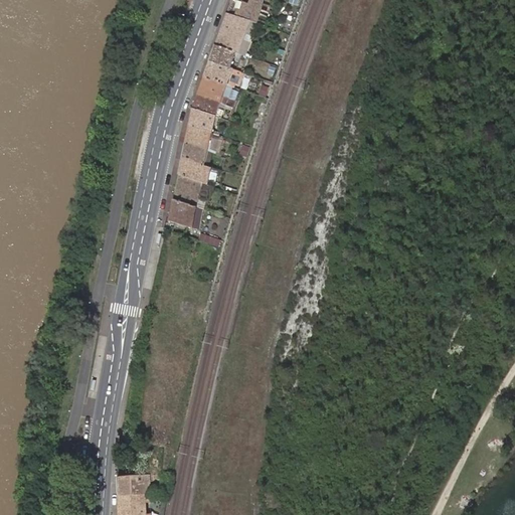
[(248,24),(256,0),(230,0),(224,15),(248,24)]
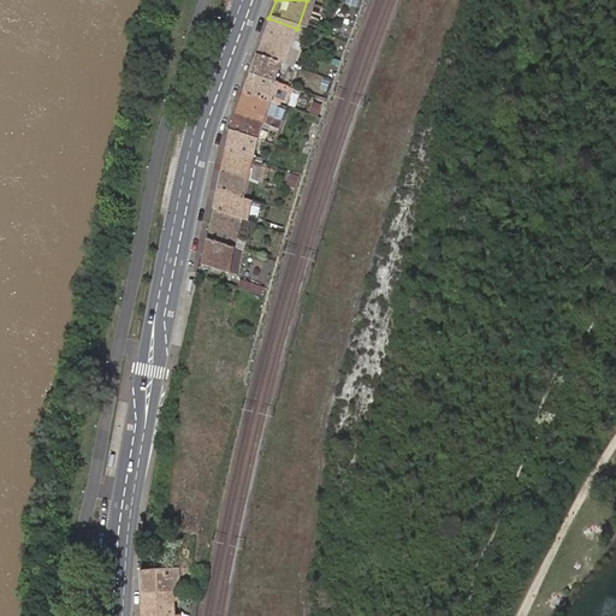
[(303,31),(314,0),(307,0),(297,29),(303,31)]
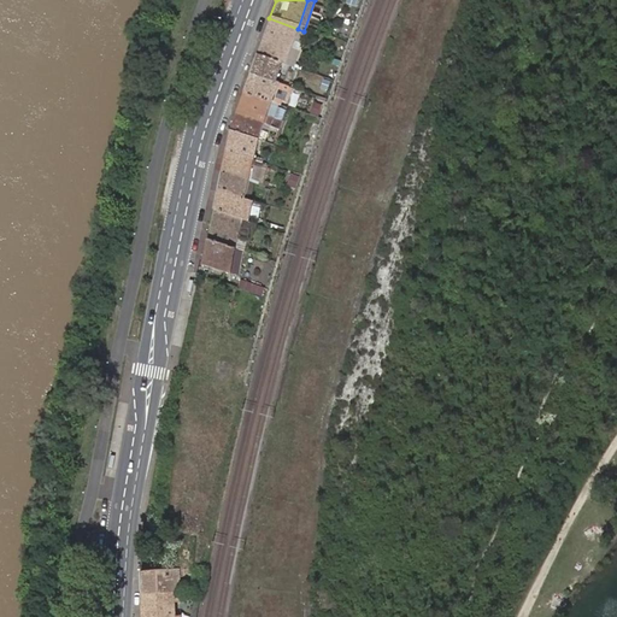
[(298,29),(269,18),(254,58),(280,68),(283,68),(298,29)]
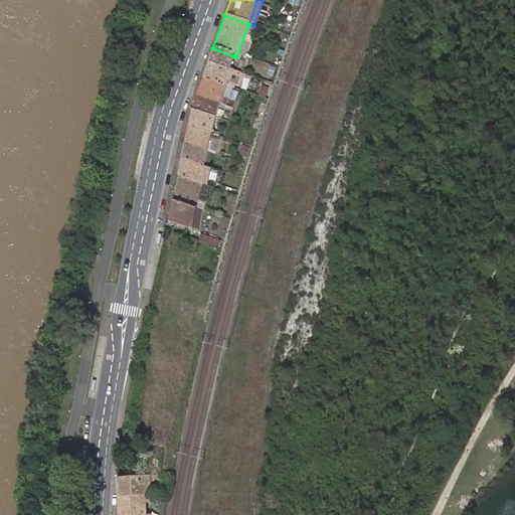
[(241,58),(253,26),(248,24),(236,56),(241,58)]
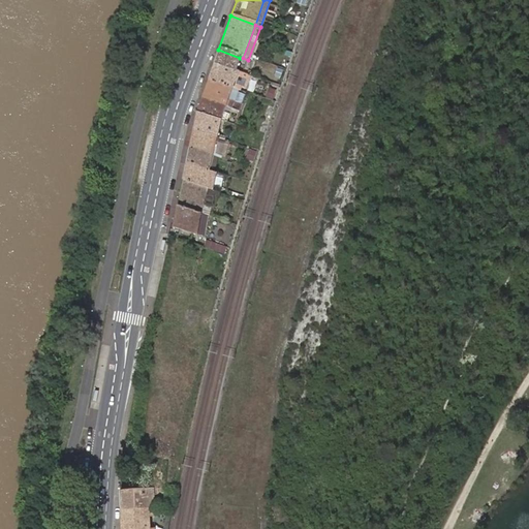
[(240,58),(218,50),(213,65),(235,73),(240,58)]
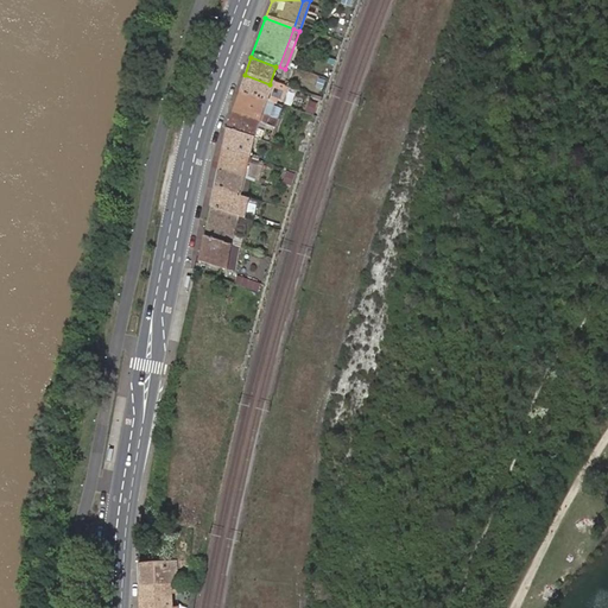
[(270,84),(245,75),(238,94),(279,108),(285,90),(270,84)]
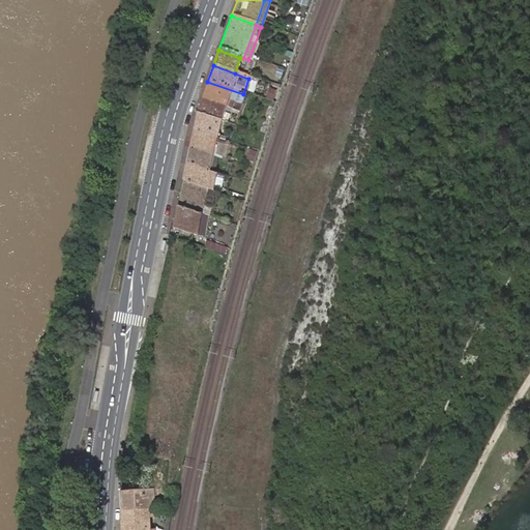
[(243,94),(207,82),(201,98),(237,111),(243,94)]
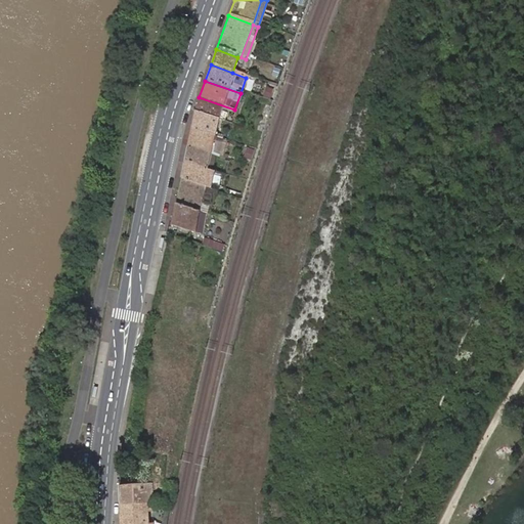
[(193,112),(229,123),(230,119),(234,110),(199,97),(193,112)]
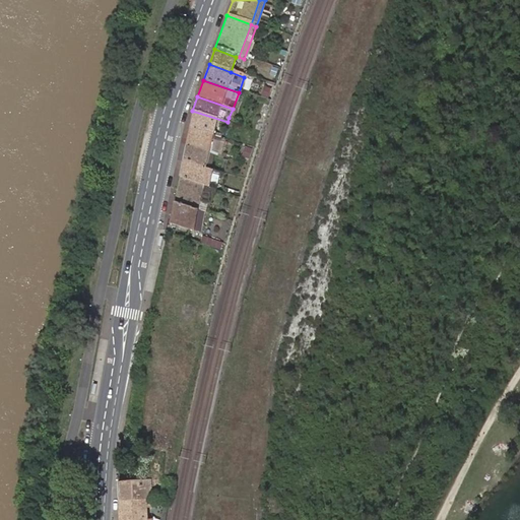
[(223,137),(228,122),(192,111),(188,128),(223,137)]
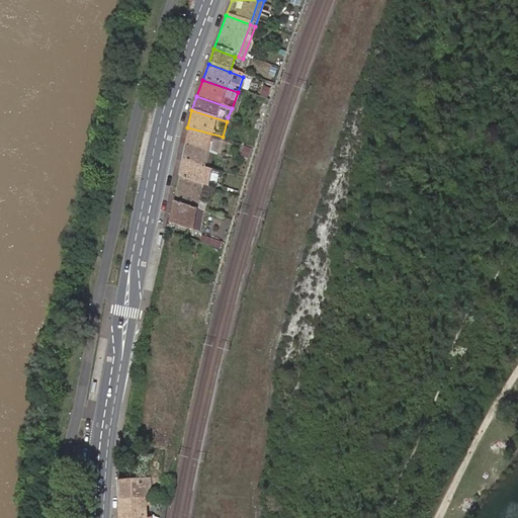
[(187,127),(184,145),(219,154),(223,137),(187,127)]
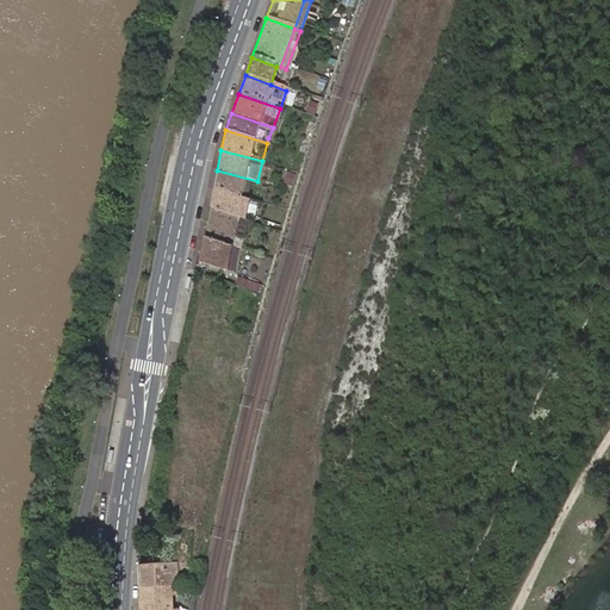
[(217,170),(213,187),(247,197),(254,198),(257,181),(217,170)]
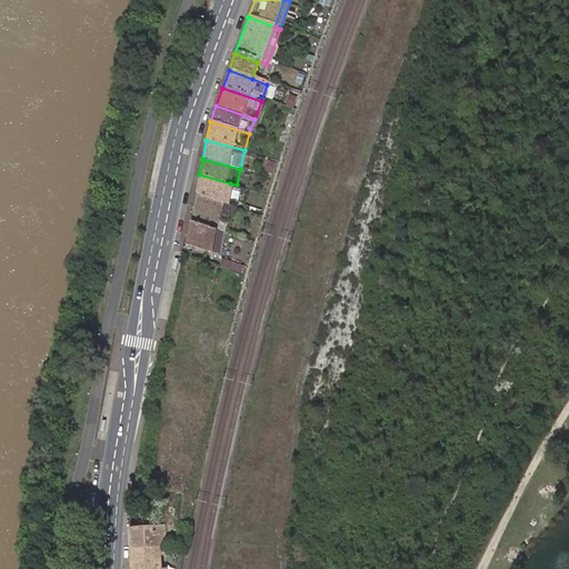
[(199,175),(195,195),(227,202),(230,183),(199,175)]
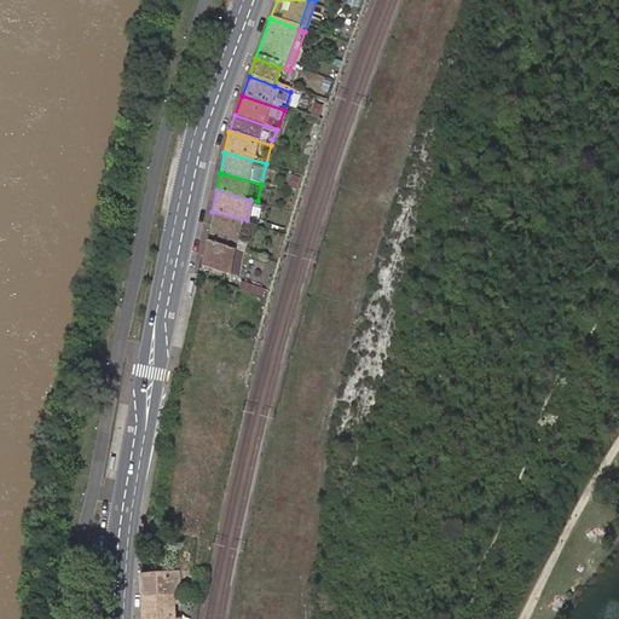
[(212,212),(204,241),(239,248),(247,220),(212,212)]
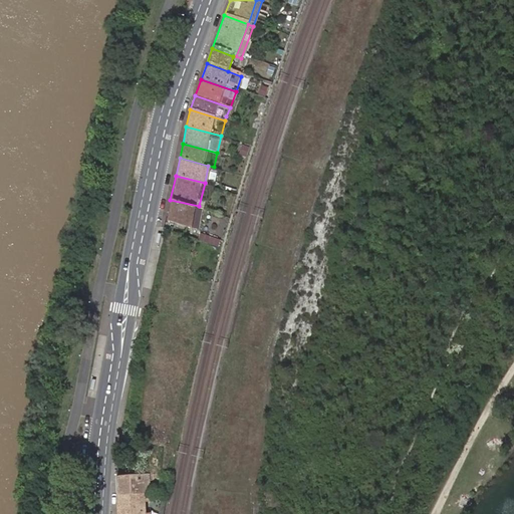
[(166,221),(194,228),(199,206),(170,200),(166,221)]
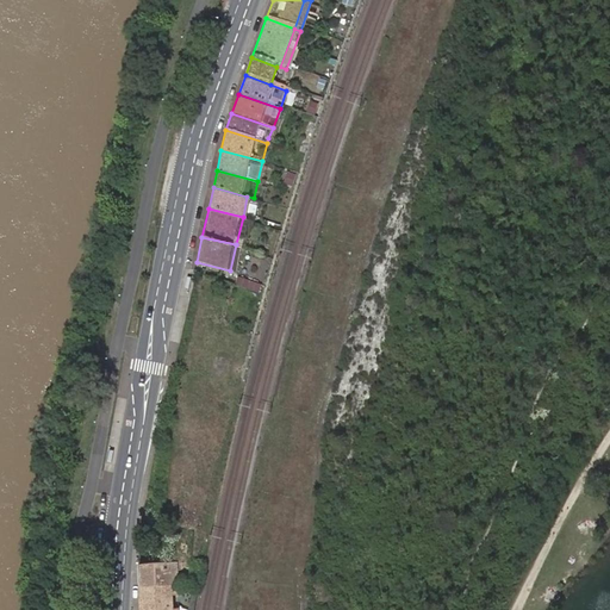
[(259,293),(262,285),(238,277),(235,285),(259,293)]
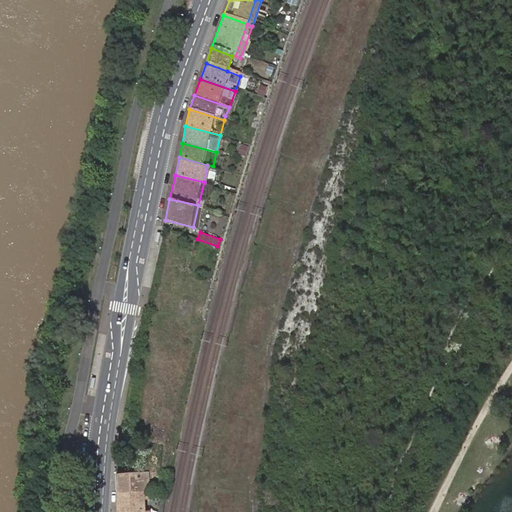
[(114,475),(130,475),(133,453),(117,451),(114,475)]
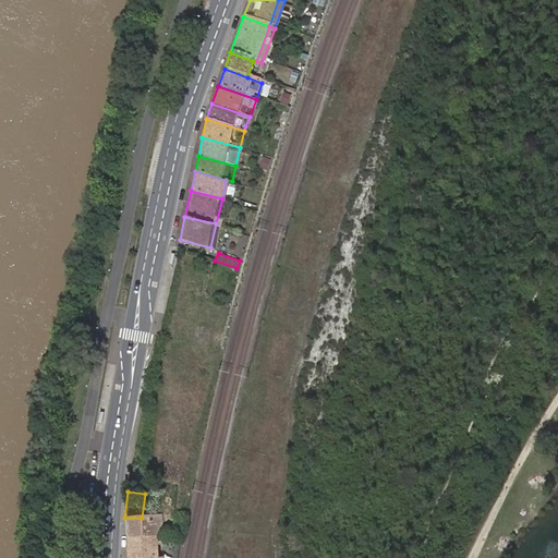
[(150,542),(148,517),(142,518),(124,518),(125,543),(150,542)]
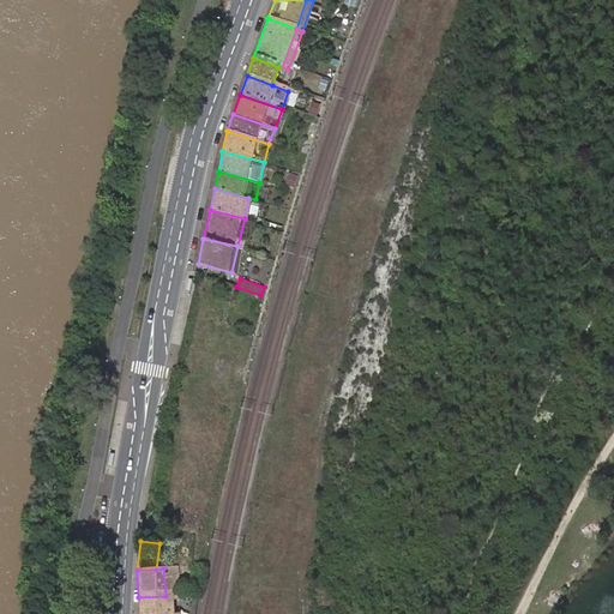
[(138,597),(139,613),(166,613),(166,596),(138,597)]
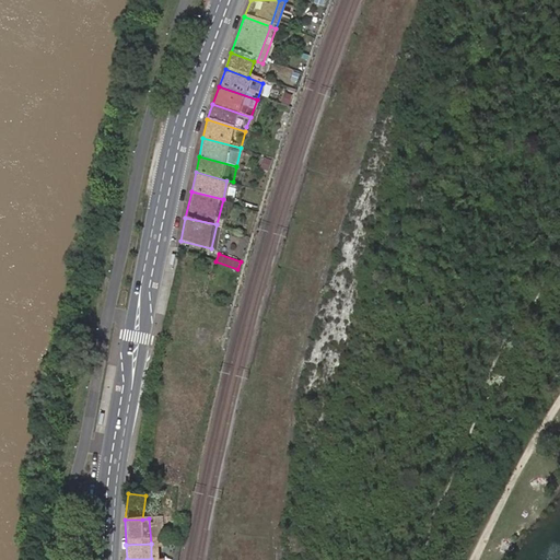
All buildings are outlined.
